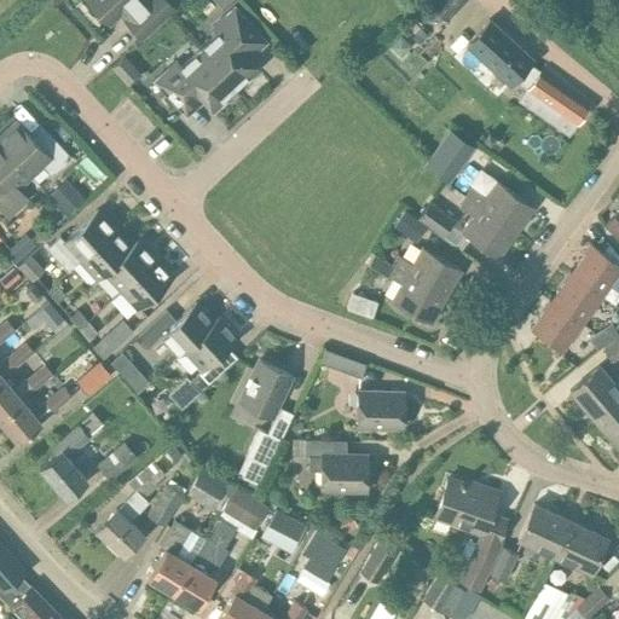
[(87,0),(108,22),(121,11),(126,16),(123,18),(140,36),(173,6),(166,0),(87,0)]
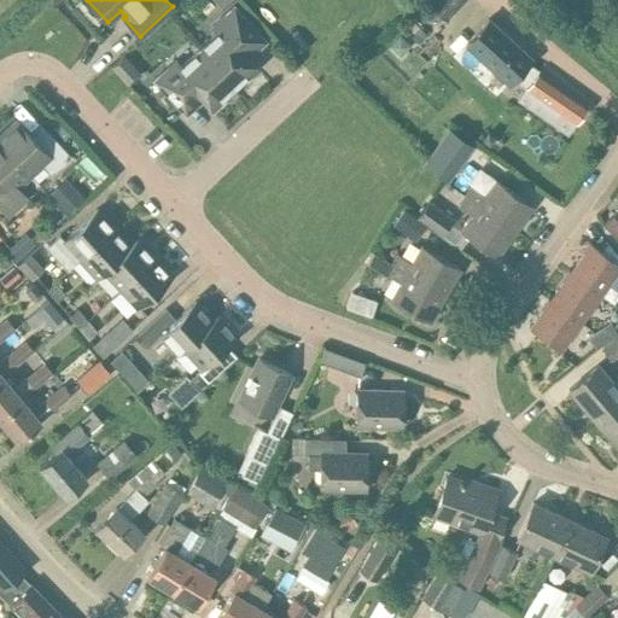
[(433,0),(433,1),(430,5),(447,21),(465,0),(433,0)]
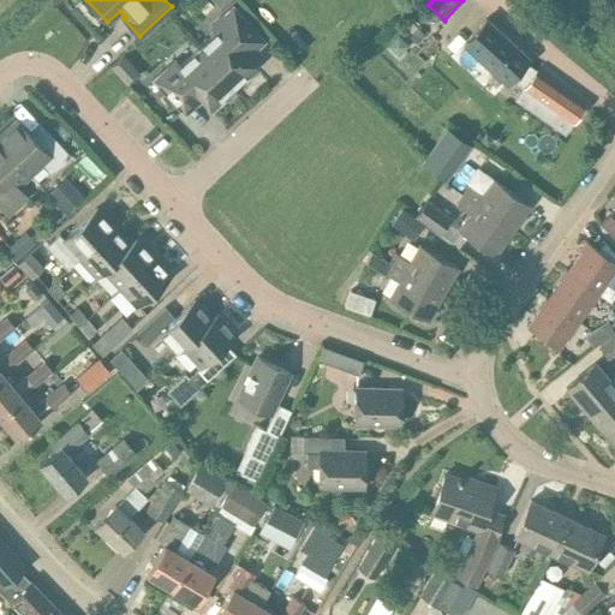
[(246,84),(246,76),(256,67),(243,53),(260,37),(263,42),(264,41),(248,23),(232,6),(219,19),(224,25),(198,49),(238,93),(246,84)]
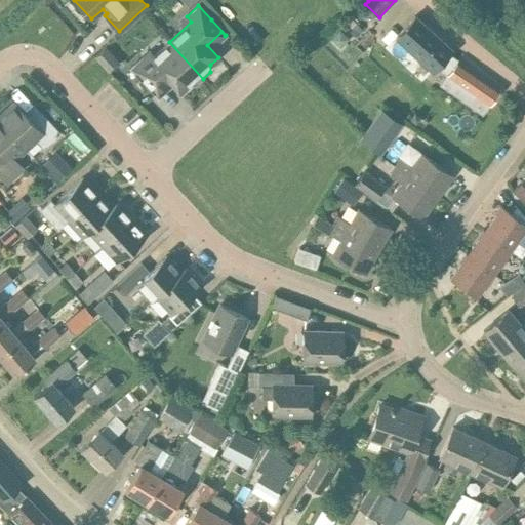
[(401,32),(395,38),(434,71),(437,68),(448,54),(452,50),(414,16),(401,32)]
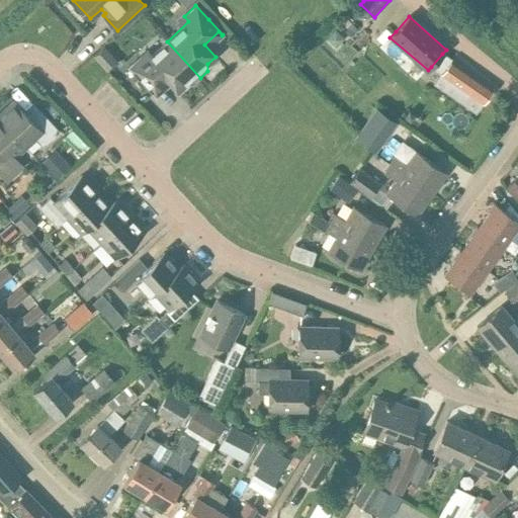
[(352,24),(345,31),(351,37),(358,30),(352,24)]
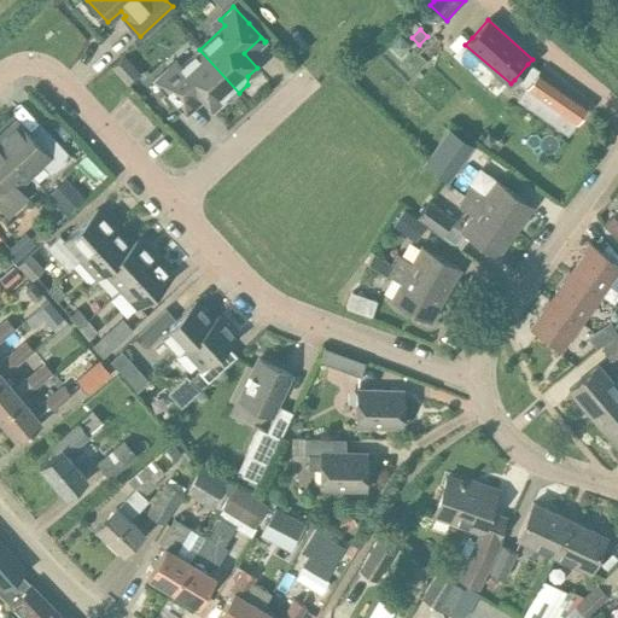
[(173,74),(168,68),(153,81),(186,115),(186,114),(182,110),(199,94),(213,109),(222,100),(229,100),(239,93),(199,50),(173,74)]
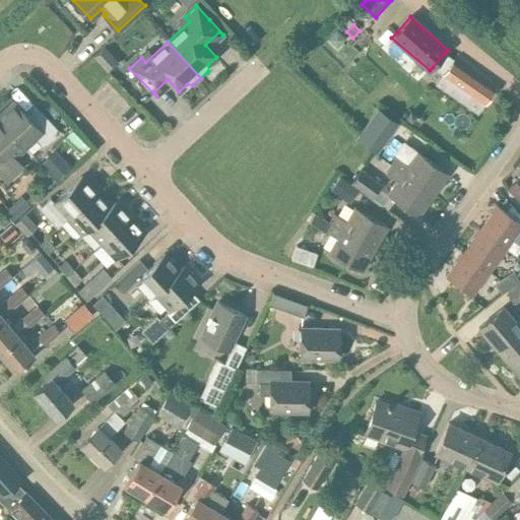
[(92,56),(108,72),(119,62),(104,46),(92,56)]
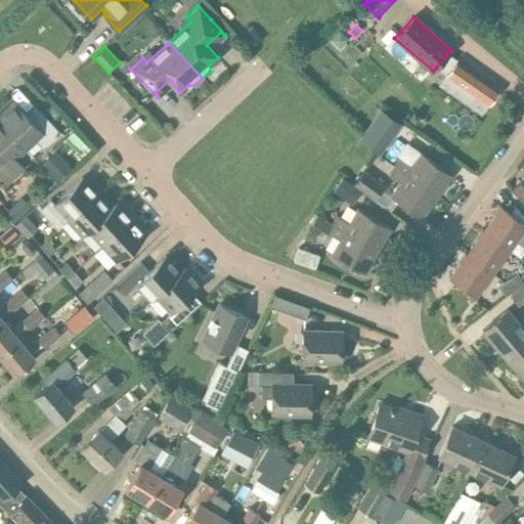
[(382,52),(379,56),(387,62),(390,59),(382,52)]
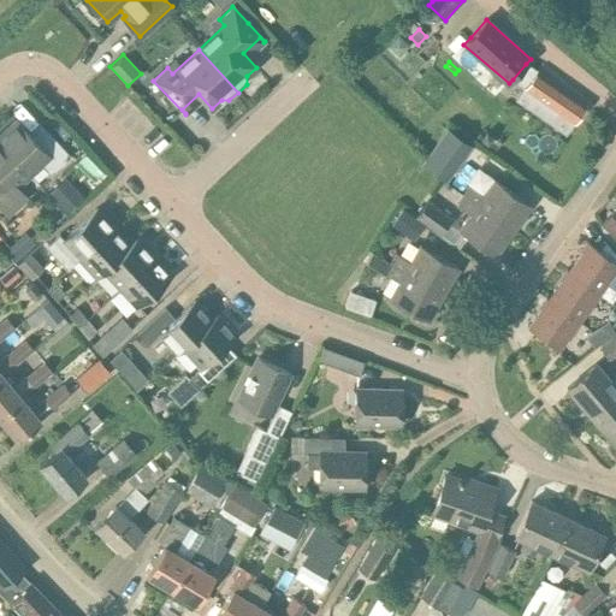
[(526,64),(513,80),(523,87),(517,96),(529,105),(566,132),(573,123),(574,123),(586,106),(538,71),(537,71),(526,64)]
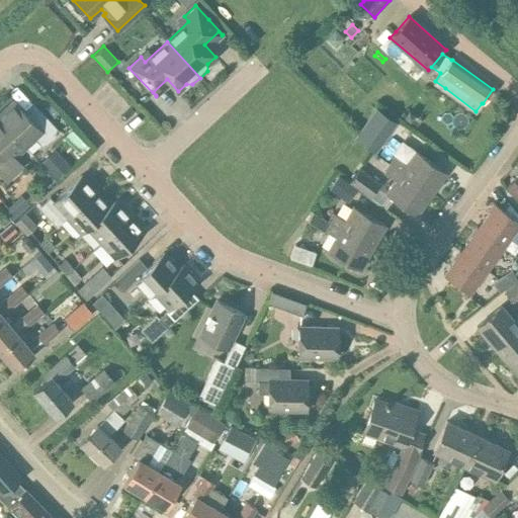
[(44,96),(39,100),(46,107),(50,103),(44,96)]
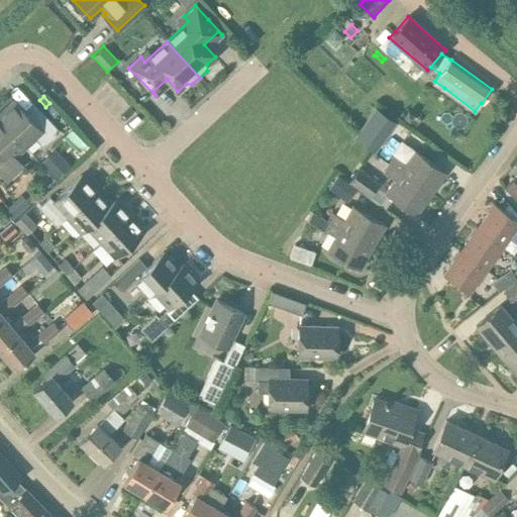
[(42,146),(44,144),(59,131),(40,111),(31,119),(14,101),(0,113),(0,119),(25,147),(35,137),(42,146)]
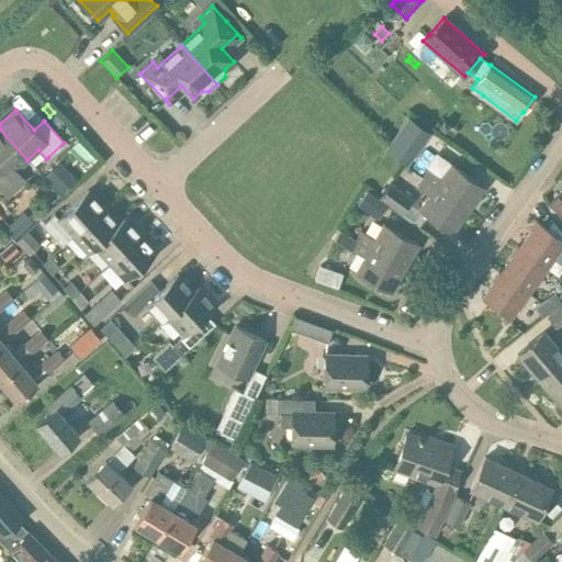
[(388,146),(384,150),(407,166),(430,133),(407,116),(388,146)]
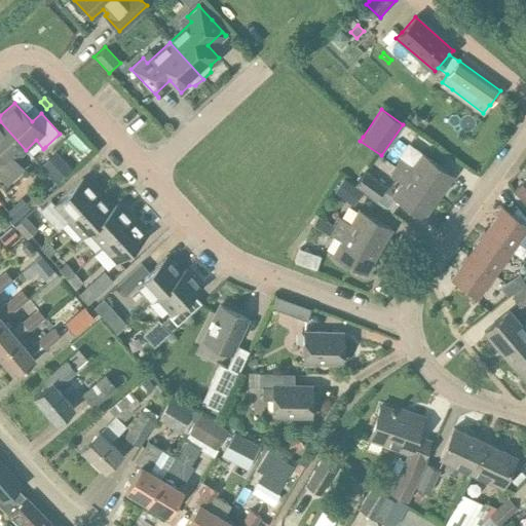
[(26,150),(0,121),(0,176),(6,183),(23,167),(15,159),(26,150)]
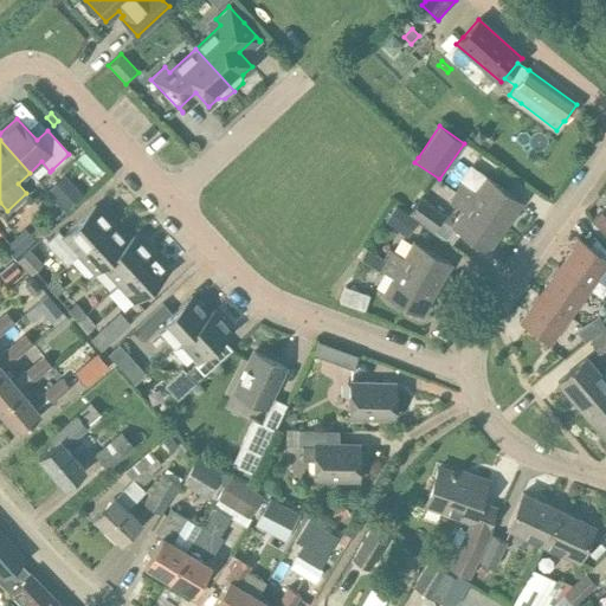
[(64,175),(47,191),(66,211),(83,195),(64,175)]
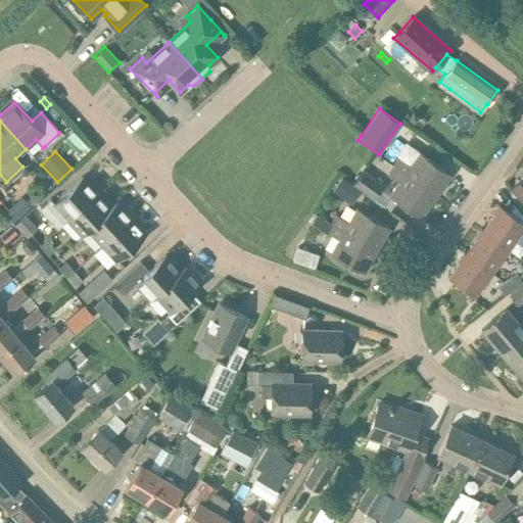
[(393,165),(435,196),(450,175),(420,152),(410,168),(397,159),(393,165)]
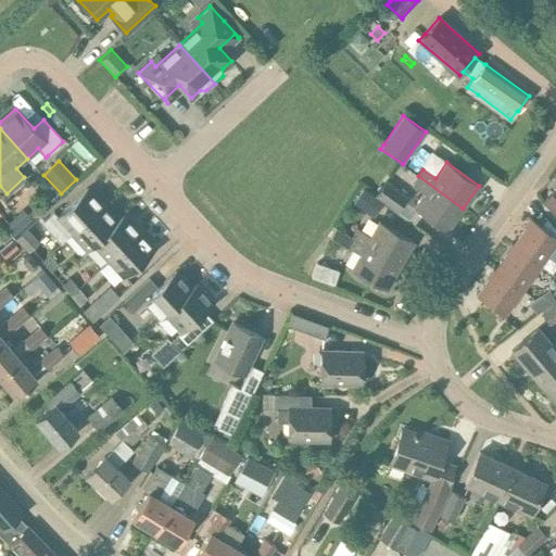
[(414,207),(429,218),(446,231),(463,209),(418,176),(413,185),(424,193),(414,207)]
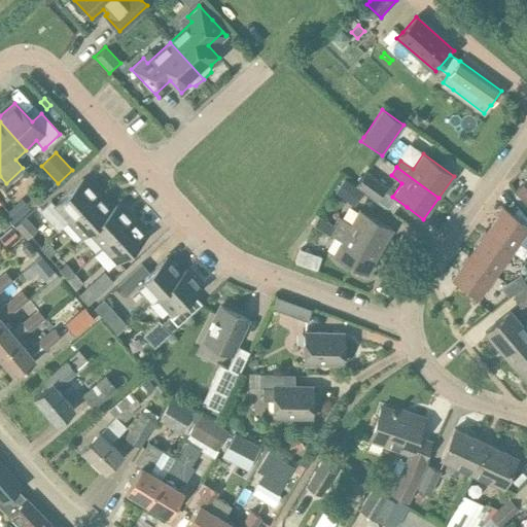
[(365,174),(357,185),(364,191),(378,201),(386,189),(365,174)]
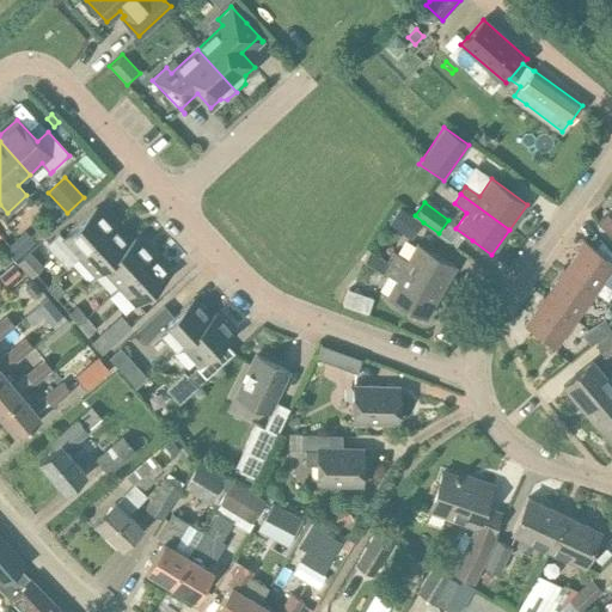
[(611,206),(599,220),(611,233),(611,206)]
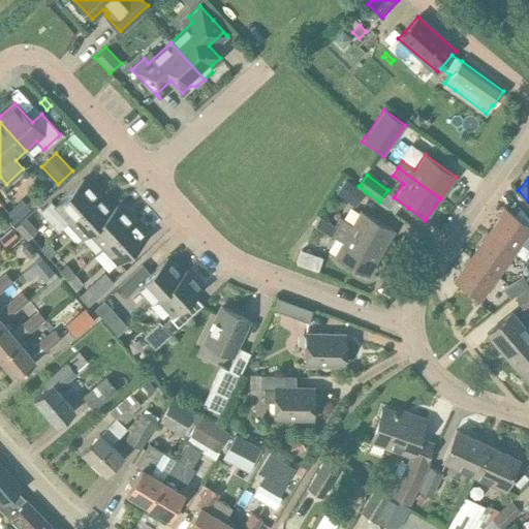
[(58,232),(68,222),(98,195),(83,179),(55,205),(51,201),(39,212),(58,232)]
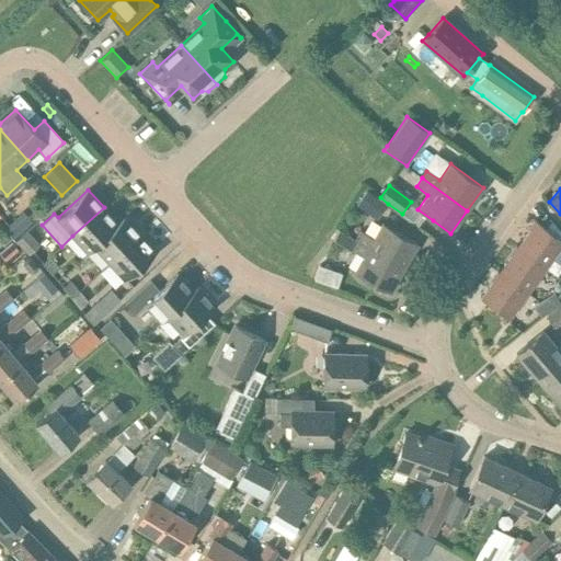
[(378,219),(388,204),(380,197),(367,190),(356,205),(378,219)]
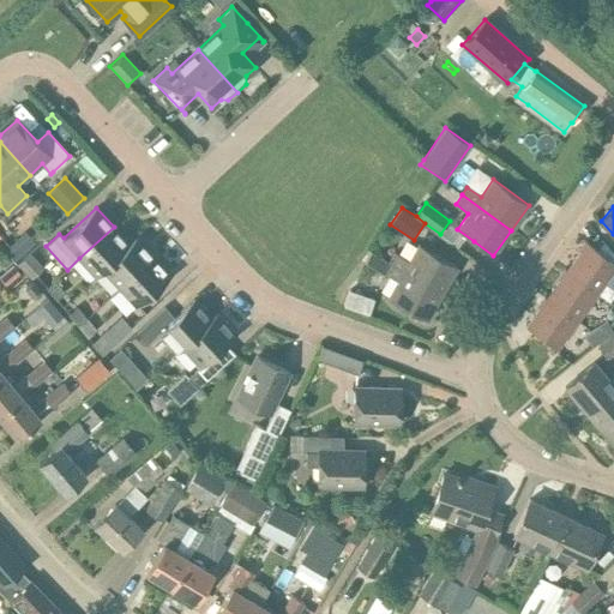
[(114,227),(79,258),(96,276),(103,270),(103,269),(130,245),(130,244),(114,227)]
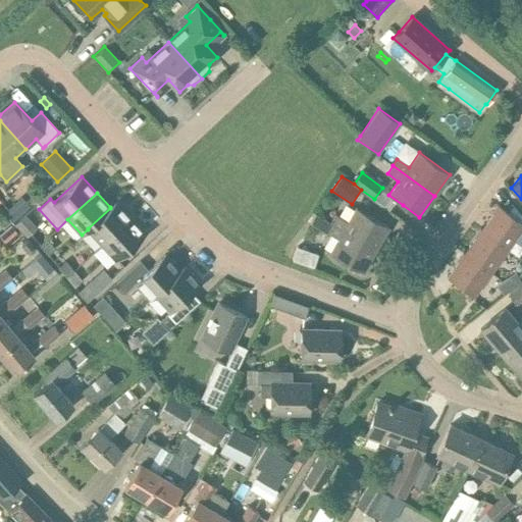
[(22,198),(12,206),(5,213),(12,222),(31,207),(22,198)]
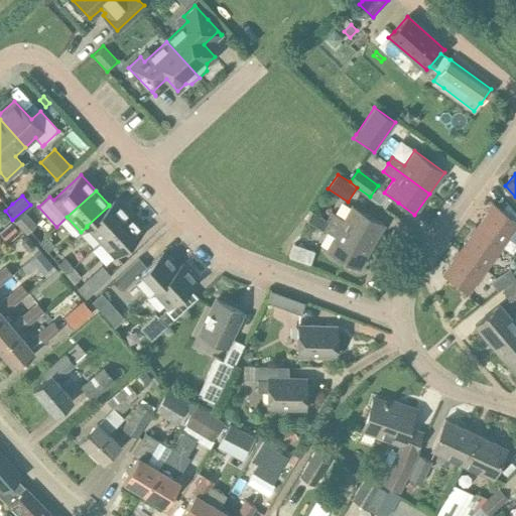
[(101,241),(129,215),(115,200),(109,205),(109,206),(87,226),(87,227),(101,241)]
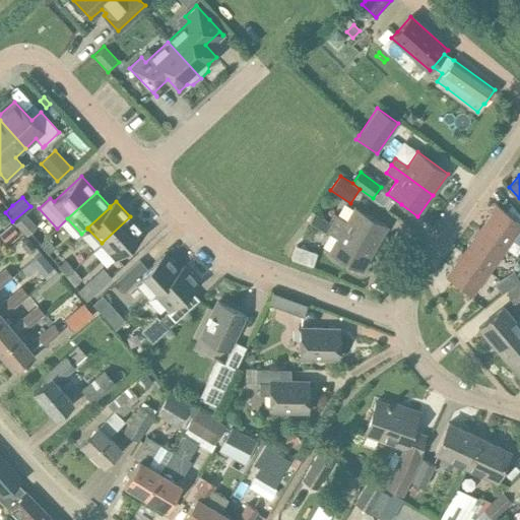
[(506,249),(505,249),(516,256),(519,249),(519,245),(512,240),(519,228),(519,220),(496,203),(495,205),(497,206),(479,230),(506,249)]
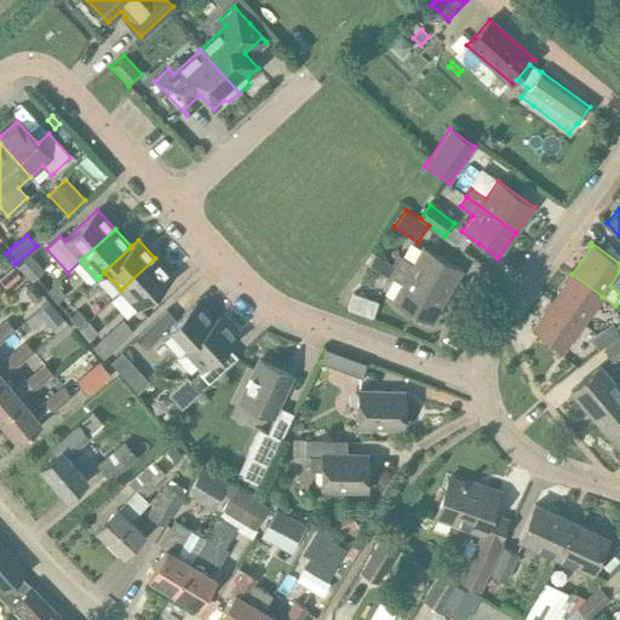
[(392,265),(447,297),(461,269),(423,247),(413,264),(399,256),(392,265)]
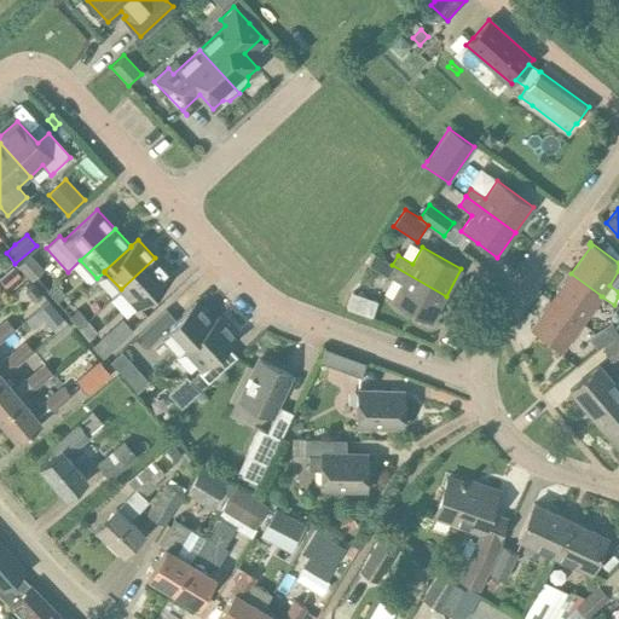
[(30,254),(17,266),(32,282),(45,270),(30,254)]
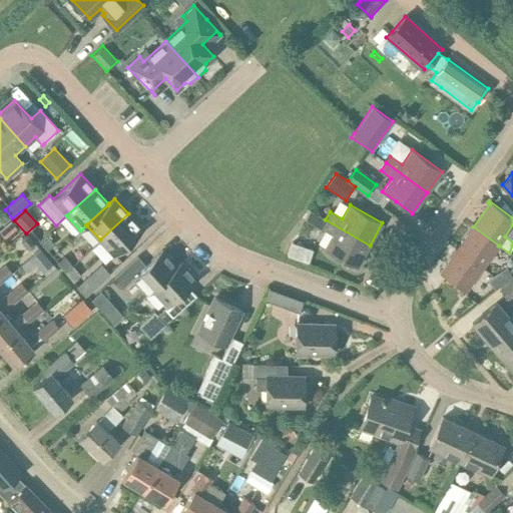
[(128,213),(100,239),(114,255),(142,229),(128,213)]
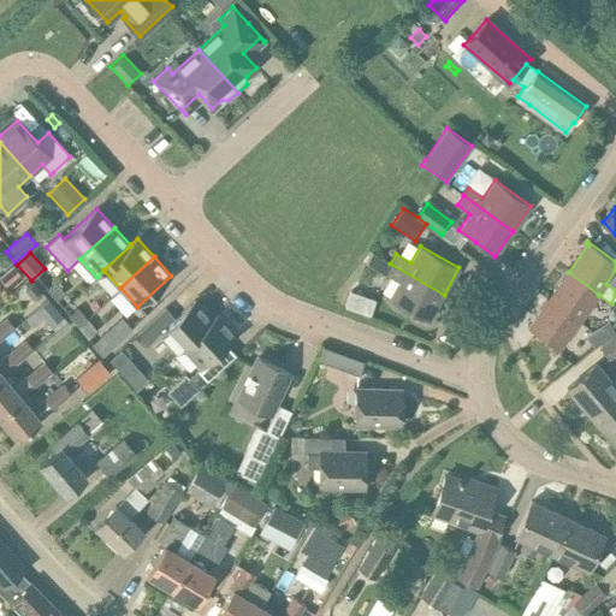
[(428,321),(444,295),(390,264),(385,274),(398,282),(389,300),(428,321)]
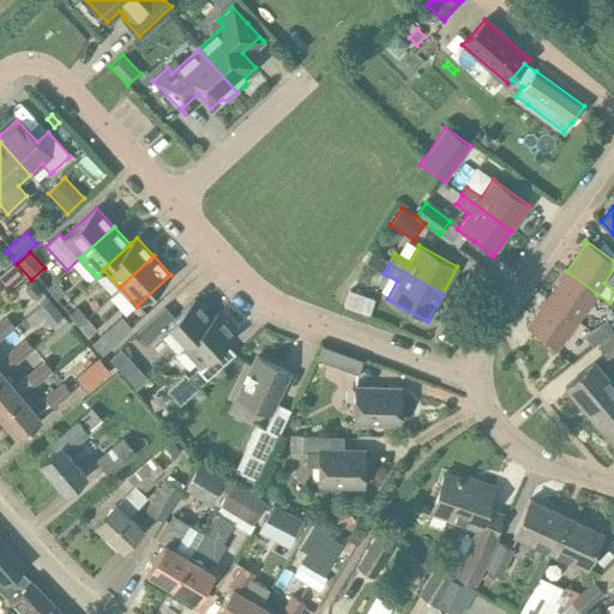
[(13,264),(0,275),(0,278),(10,289),(24,277),(13,264)]
